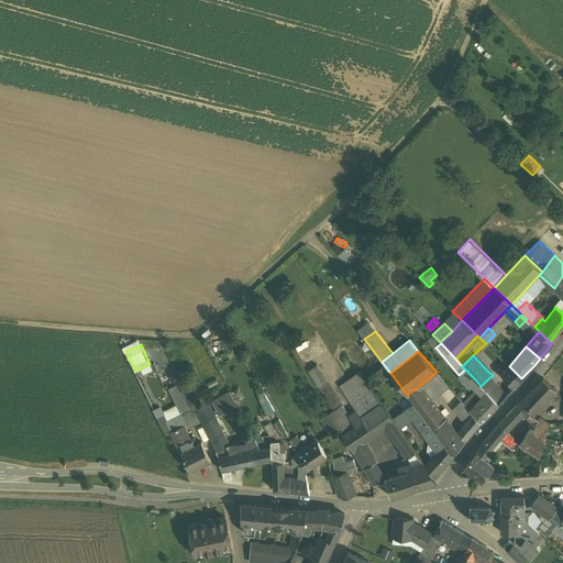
[(521,378),(509,366),(497,379),(509,393),(521,378)]
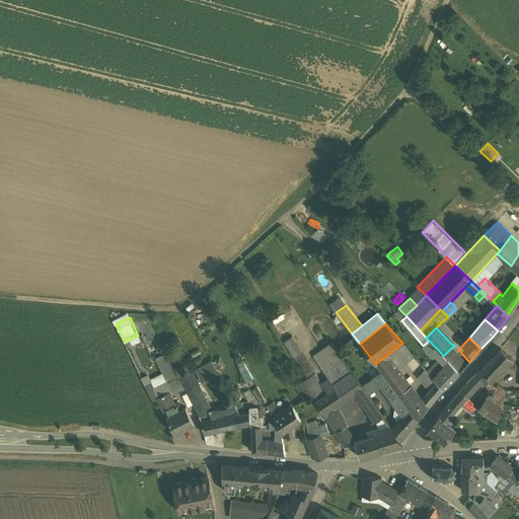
[(315,374),(292,339),(285,344),(308,379),(315,374)]
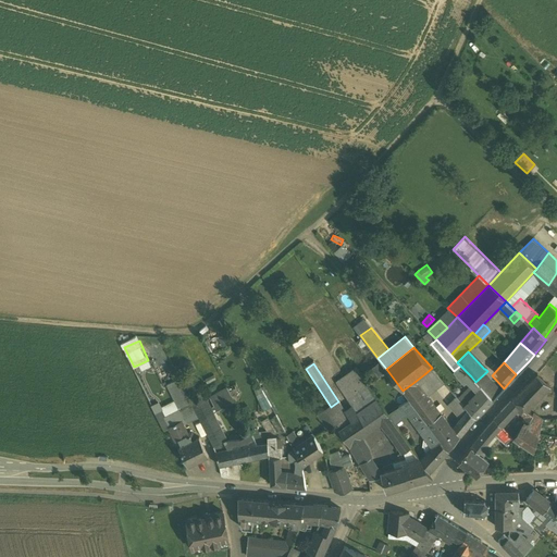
[(386,369),(382,363),(373,370),(384,384),(386,382),(394,392),(396,390),(399,386),(386,369)]
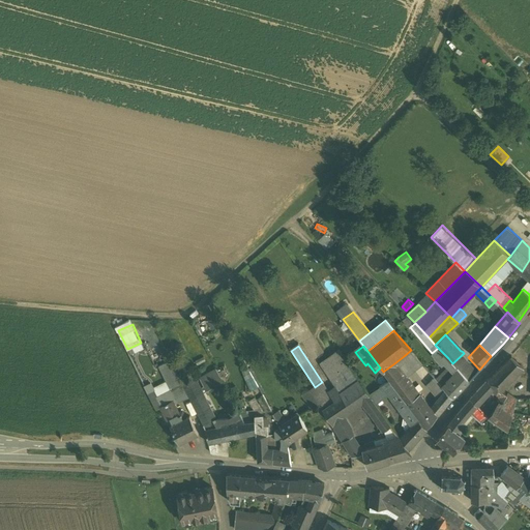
[(448,358),(438,348),(432,353),(442,364),(444,362),(443,362),(448,358)]
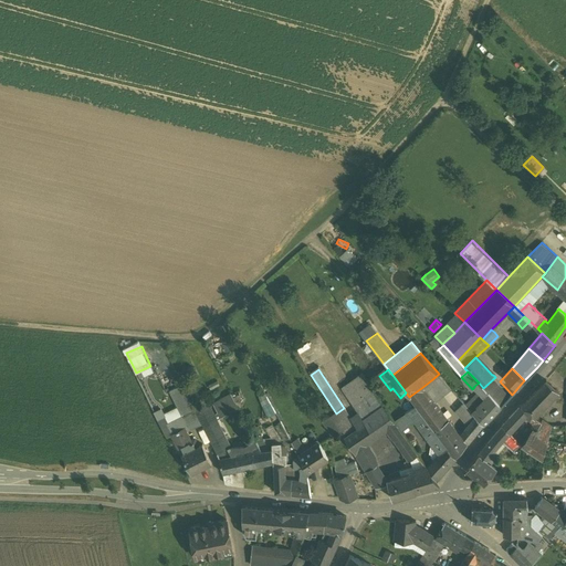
[(458,397),(439,374),(431,380),(450,402),(458,397)]
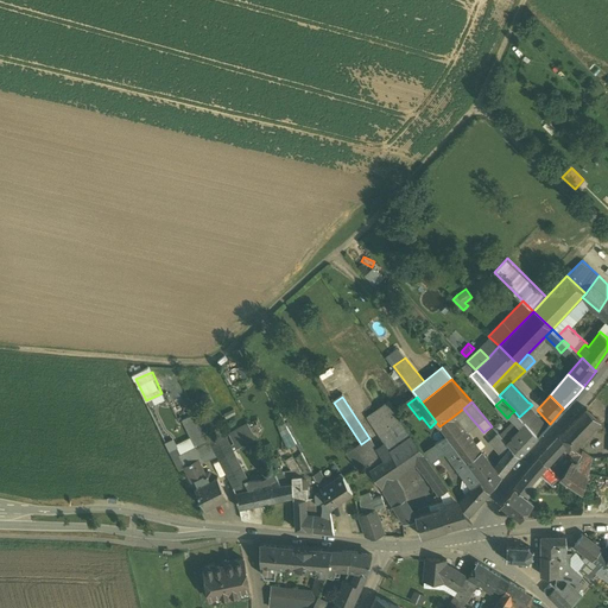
[(390,404),(367,419),(391,453),(412,436),(390,404)]
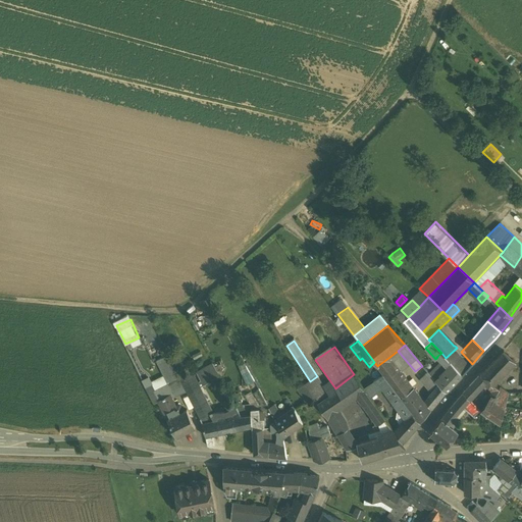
[(461,352),(457,348),(446,358),(462,375),(472,364),(461,352)]
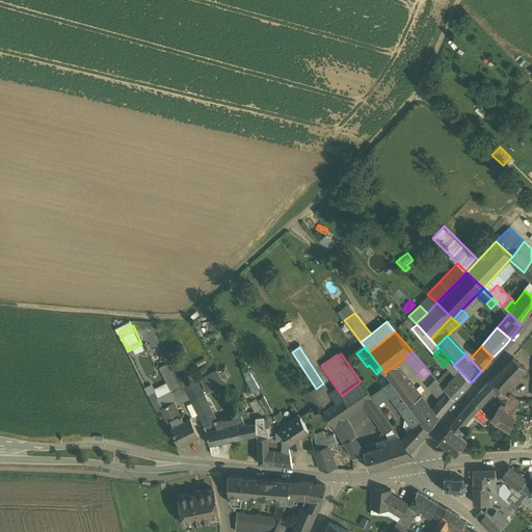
[(513,357),(489,381),(500,390),(502,392),(525,368),(513,357)]
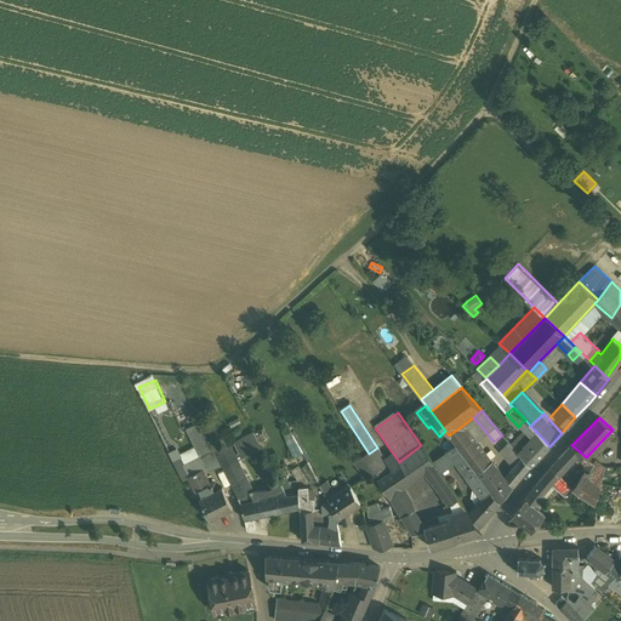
[(525,431),(531,437),(523,445),(524,445),(518,451),(531,466),(537,460),(550,446),(530,426),(525,420),(519,425),(520,425),(525,431)]
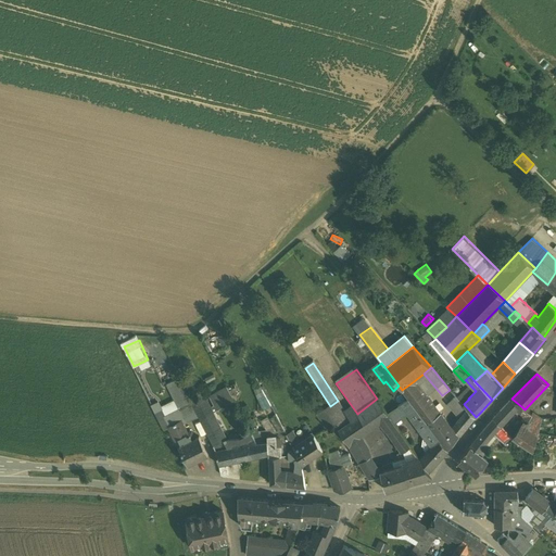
[(173,381),(166,384),(178,408),(191,402),(179,378),(173,381)]
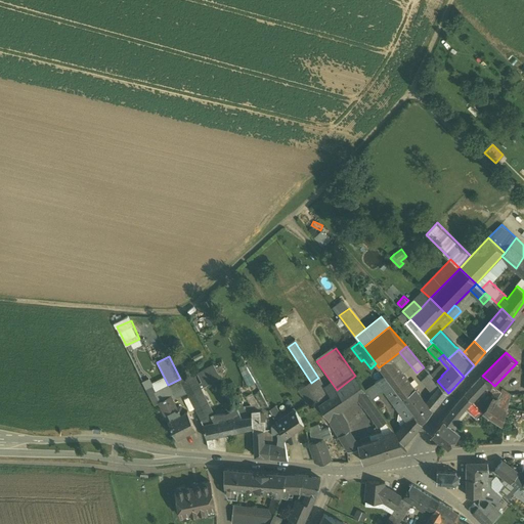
[(396,367),(390,359),(379,367),(380,368),(385,376),(396,367)]
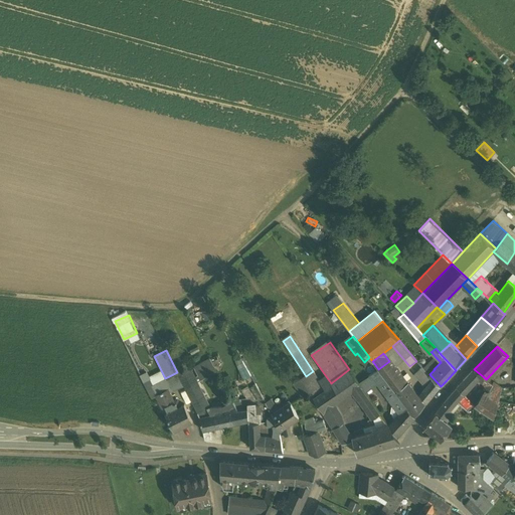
[(436,357),(424,369),(430,374),(435,369),(434,369),(441,362),(436,357)]
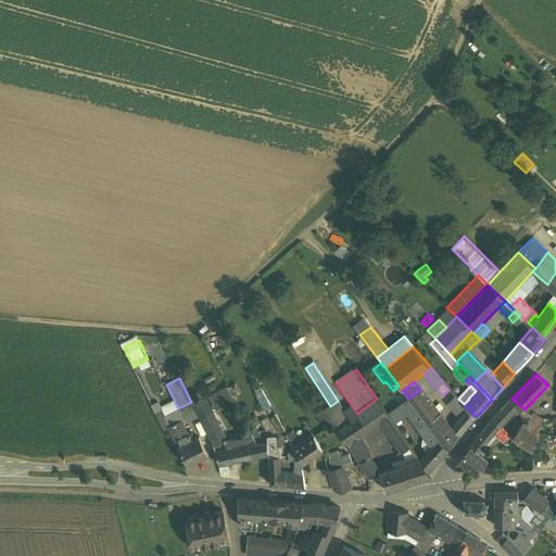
[(220,390),(213,393),(213,394),(209,396),(214,406),(211,408),(213,412),(235,401),(231,394),(224,399),(220,390)]
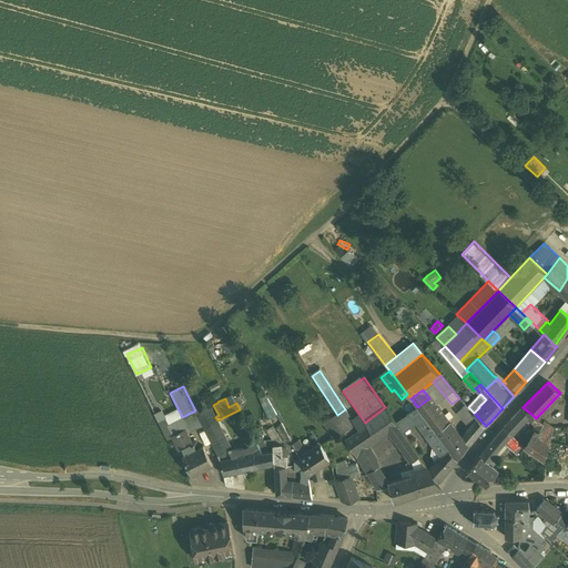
[(437,409),(429,398),(417,407),(421,412),(432,425),(436,432),(437,430),(449,422),(449,421),(439,407),(437,409)]
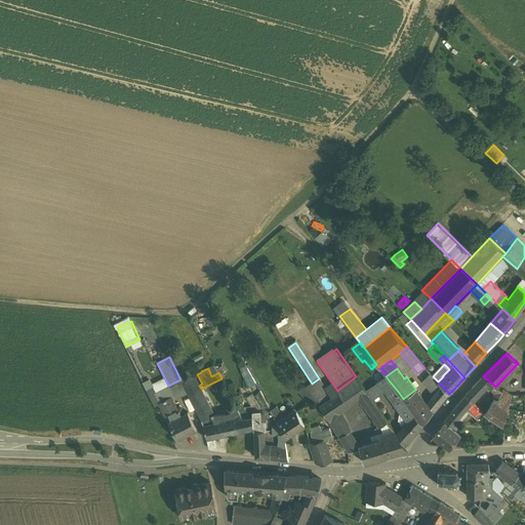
[(193,373),(180,379),(204,426),(215,422),(211,415),(213,414),(201,389),(199,386),(193,373)]
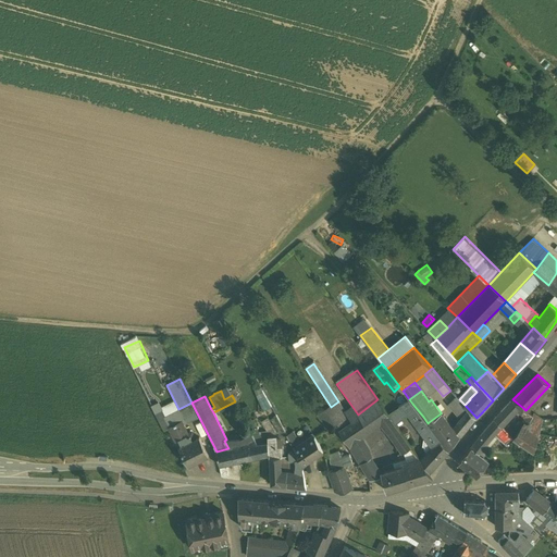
[(462,416),(453,429),(459,436),(470,424),(475,418),(468,410),(463,406),(465,406),(458,398),(452,404),(462,416)]
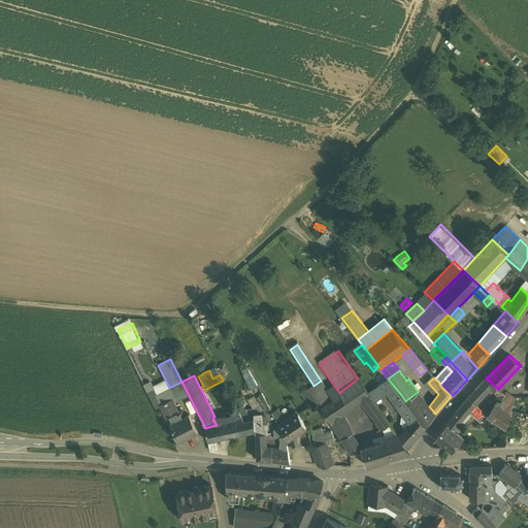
[(341,395),(322,408),(329,421),(341,413),(361,399),(368,394),(358,378),(339,393),(341,395)]
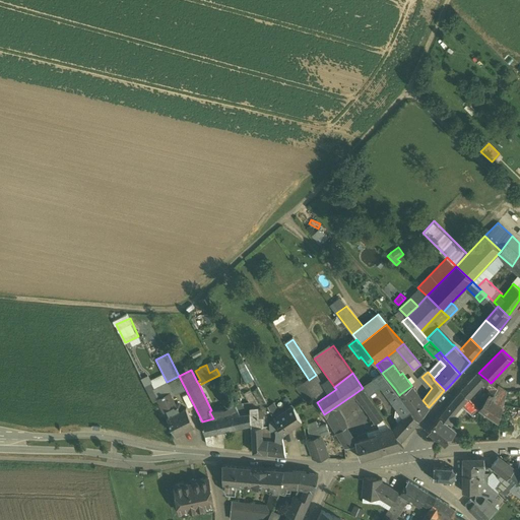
[(478,373),(461,391),(467,397),(481,383),(483,381),(485,384),(489,381),(478,373)]
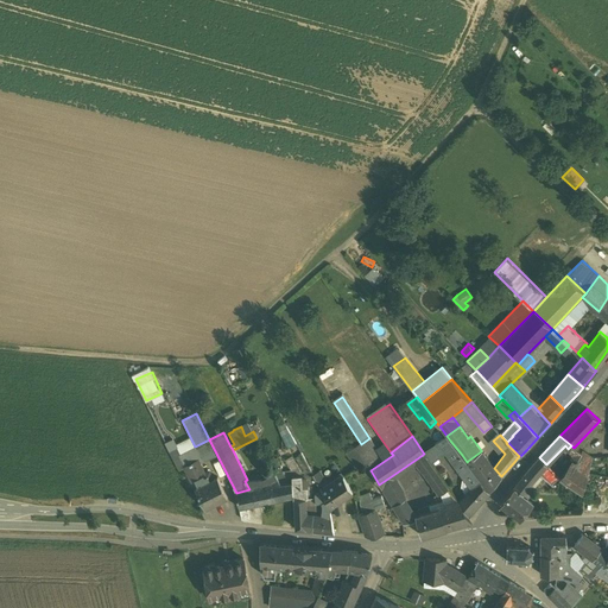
[(209,439),(195,447),(203,462),(217,456),(209,439)]
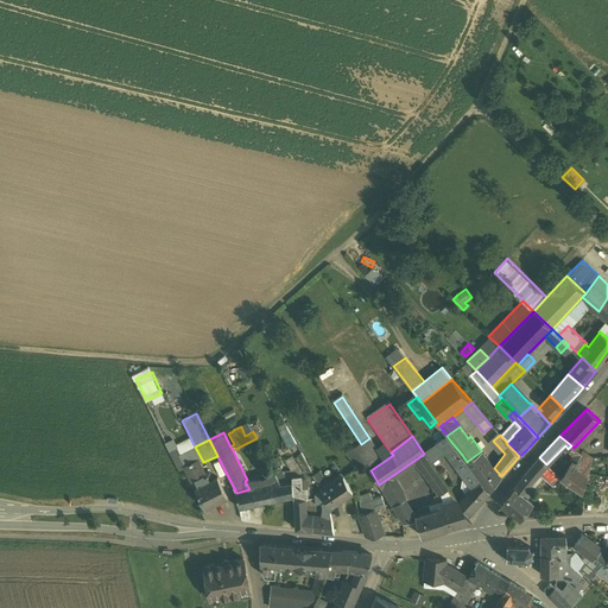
[(450,441),(436,451),(445,466),(453,461),(462,455),(450,441)]
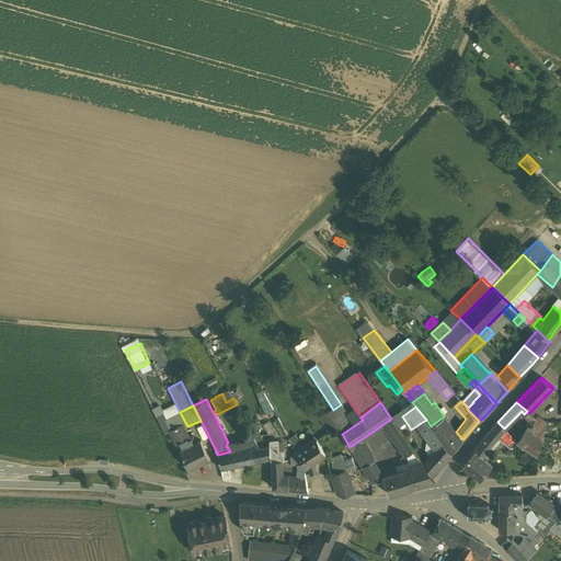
[(527,411),(524,414),(522,411),(519,413),(528,421),(530,418),(533,415),(529,413),(527,411)]
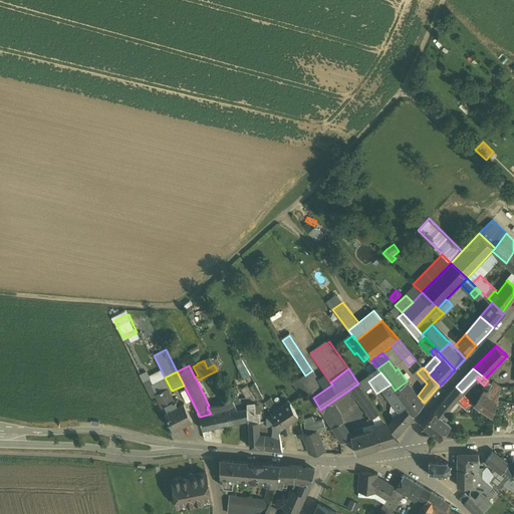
[(491,382),(488,380),(486,382),(484,386),(483,388),(484,389),(487,390),(491,382)]
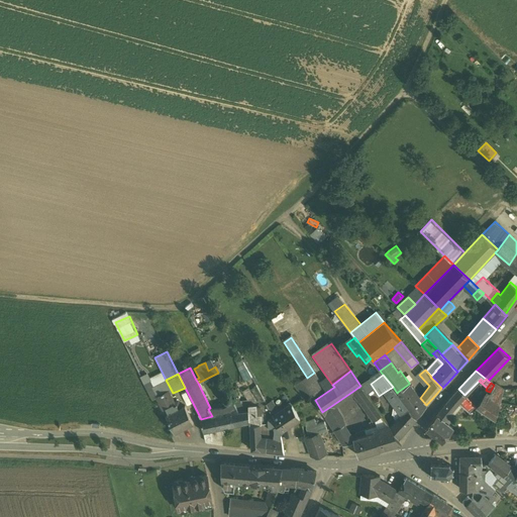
[(504,389),(495,383),(494,385),(490,392),(489,394),(501,401),(504,389)]
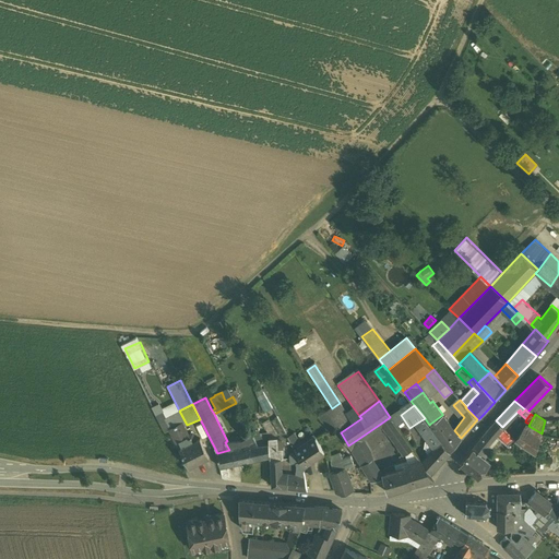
[(409,428),(401,415),(393,420),(396,426),(403,433),(407,430),(409,428)]
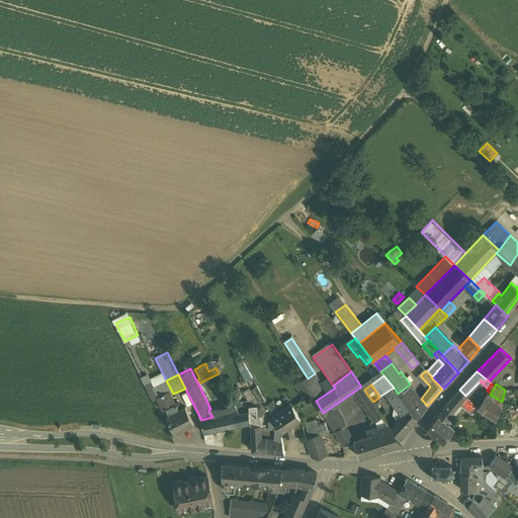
[(421,399),(410,384),(399,393),(416,416),(427,406),(421,399)]
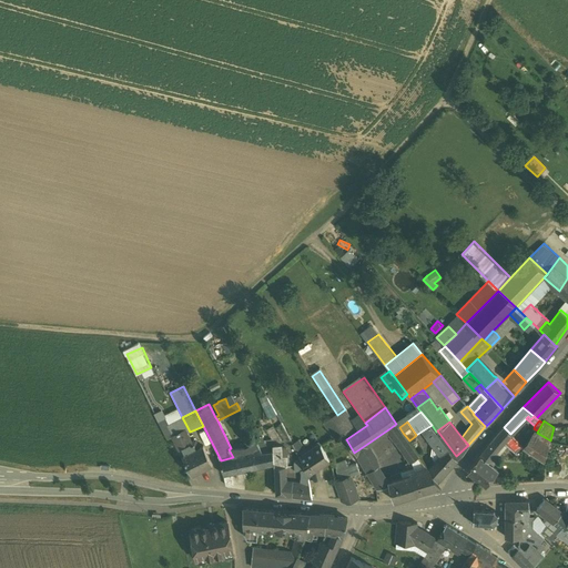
[(396,424),(388,429),(396,438),(403,433),(399,427),(396,424)]
